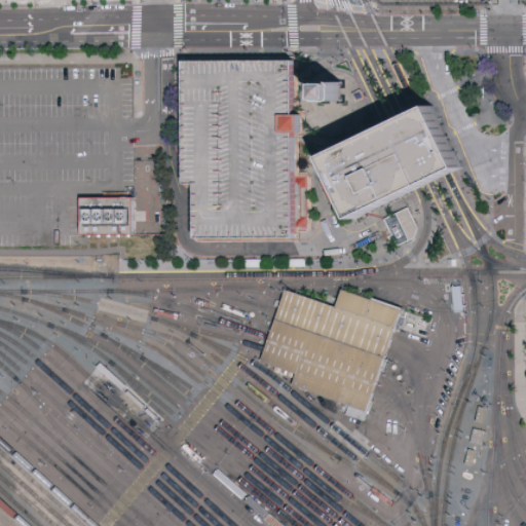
[(201,182),(187,182),(188,61),(297,61),(296,202),(295,235),(201,236),(201,182)]
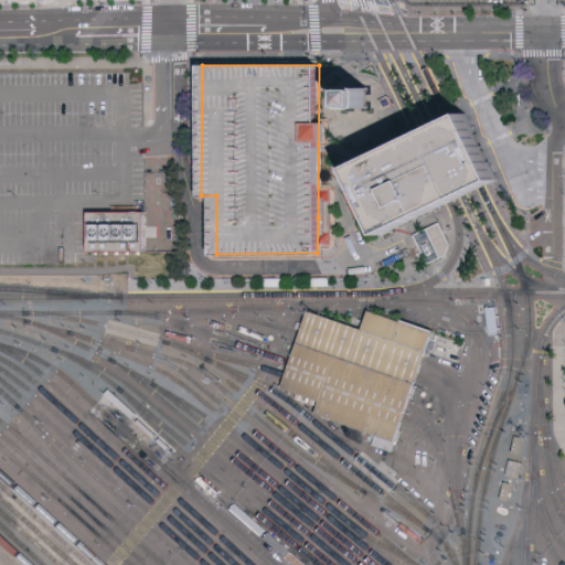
[(347,89),(366,89),(366,108),(347,108),(347,89)]
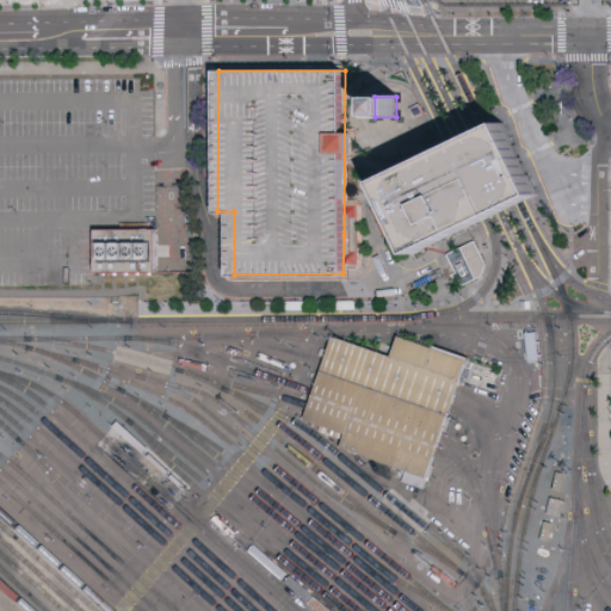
[(418,105),(409,109),(413,118),(423,115),(418,105)]
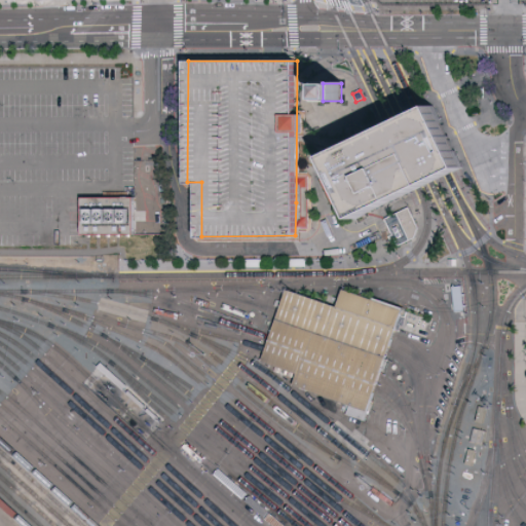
[(354,220),(326,160),(390,128),(402,123),(405,121),(419,115),(434,108),(463,167),(447,176),(444,177),(433,183),(429,184),(417,190),(354,220)]
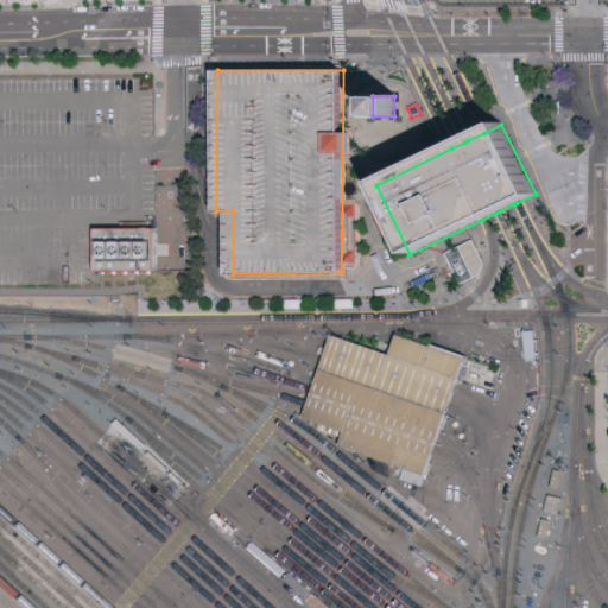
[(156,273),(156,225),(93,226),(93,273),(156,273)]
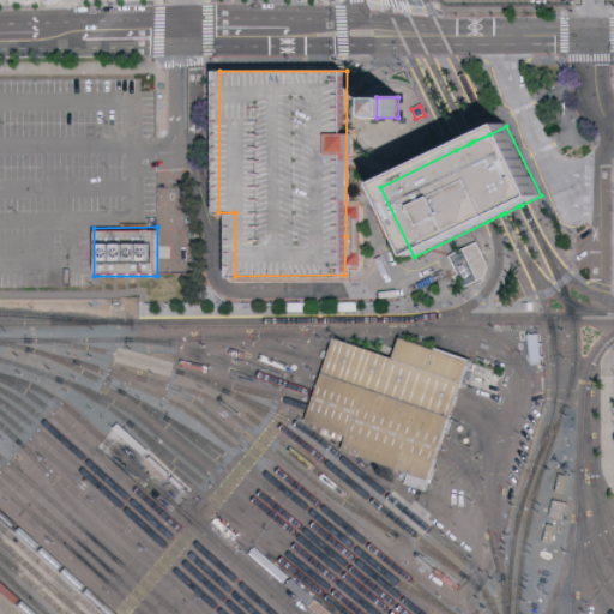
[(450,258),(477,245),(488,265),(482,281),(463,288),(450,258)]
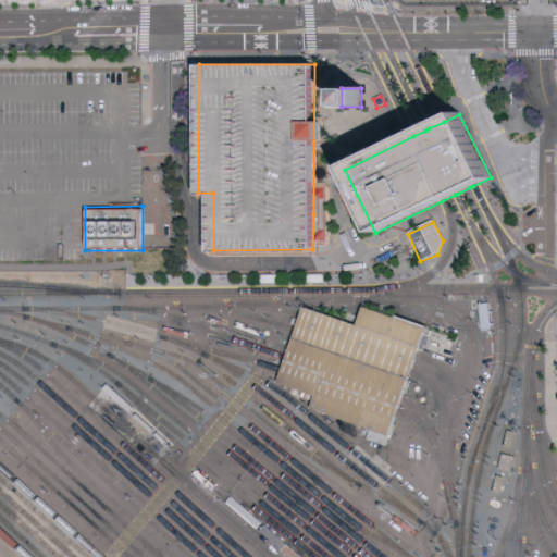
[(425,329),(362,306),(355,325),(302,308),(300,314),(294,332),(285,357),(281,370),(276,383),(313,396),(309,409),(388,437),(397,411),(400,400),(410,371),(417,355),(425,329)]
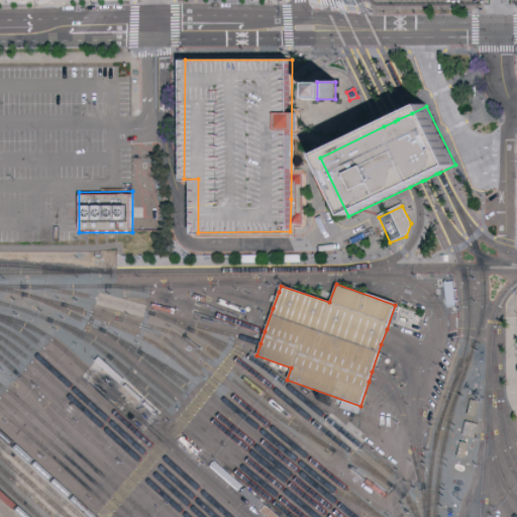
[(362,412),(365,403),(348,398),(345,407),(362,412)]
